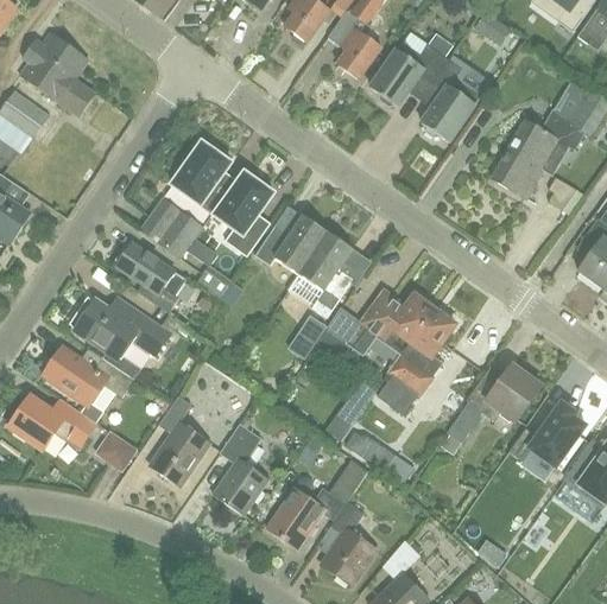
[(0,33),(5,27),(1,25),(14,7),(4,0),(0,0),(0,33)]
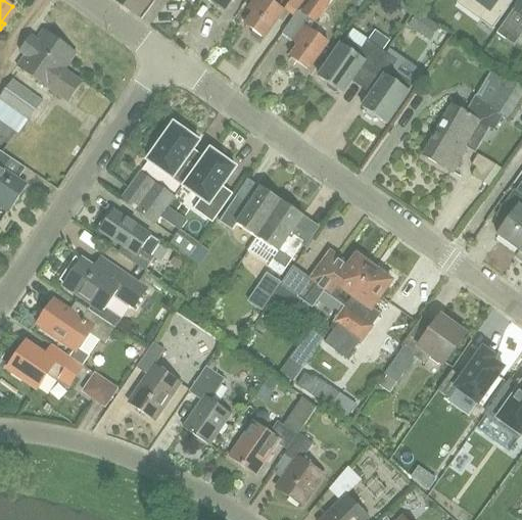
[(212,0),(225,8),(230,0),(212,0)]
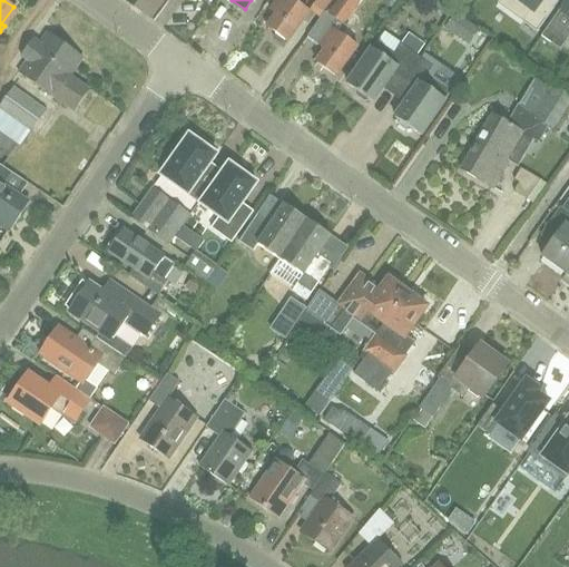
[(274,0),(268,8),(275,12),(266,25),(286,39),(307,9),(296,0),(274,0)]
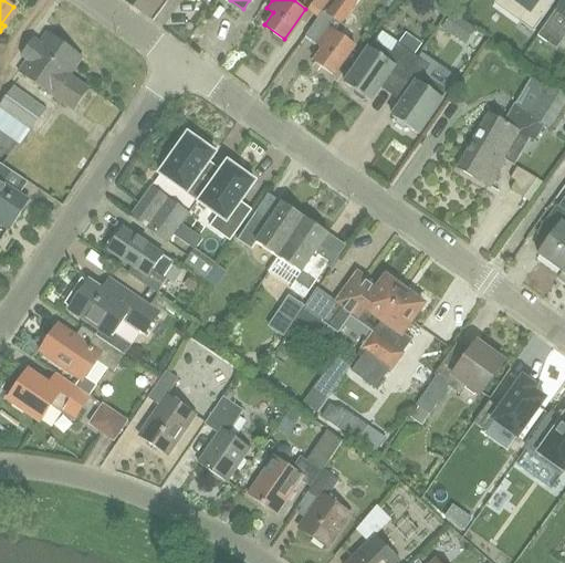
[(312,0),(305,8),(316,16),(327,0),(312,0)]
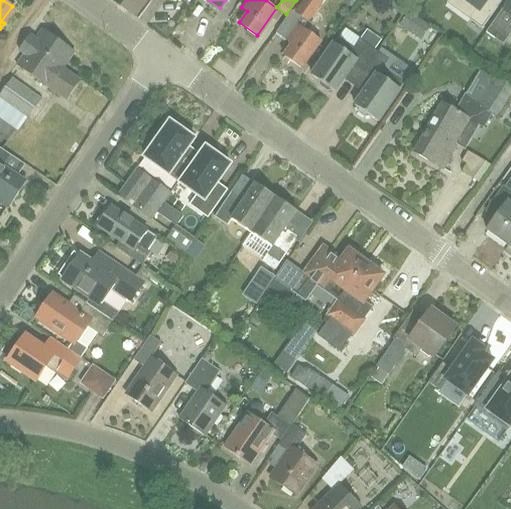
[(291,8),(277,28),(278,29),(287,16),(297,23),(286,37),(285,38),(291,42),(283,53),(282,53),(301,67),(302,66),(320,40),(307,30),(312,23),(307,19),(320,0),(302,0),(295,11),(291,8)]
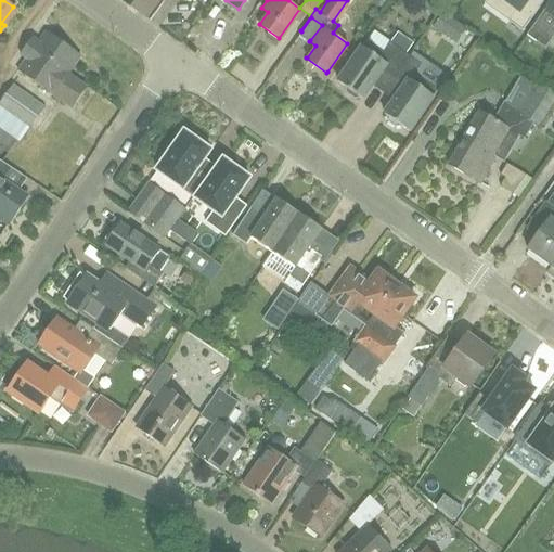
[(505,0),(516,8),(509,20),(522,29),(539,5),(531,0),(505,0)]
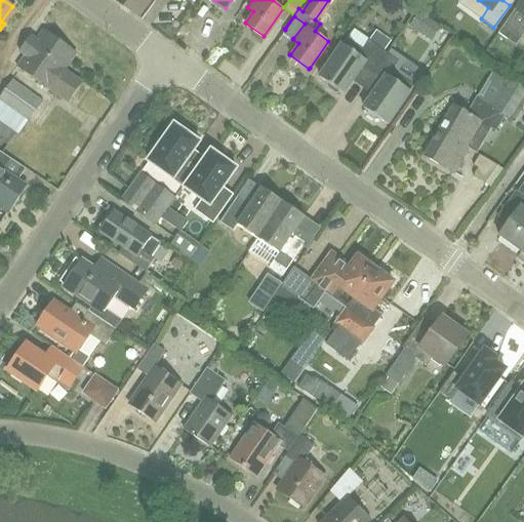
[(516,43),(523,31),(523,0),(519,0),(497,31),(516,43)]
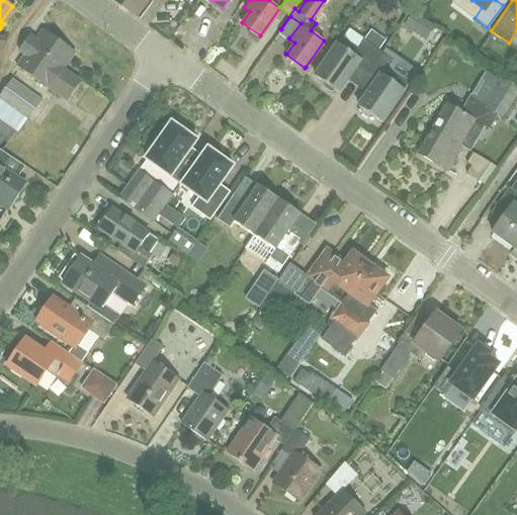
[(16,63),(50,86),(50,85),(69,99),(81,83),(62,70),(75,51),(42,27),(36,35),(31,32),(19,50),(23,53),(16,63)]
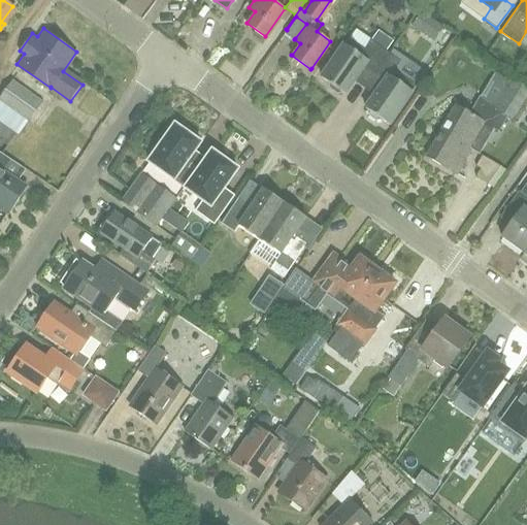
[(344,92),(353,79),(364,64),(374,71),(389,51),(386,48),(392,38),(377,28),(364,47),(349,36),(321,76),(329,81),(330,87),(337,92),(341,91),(344,92)]
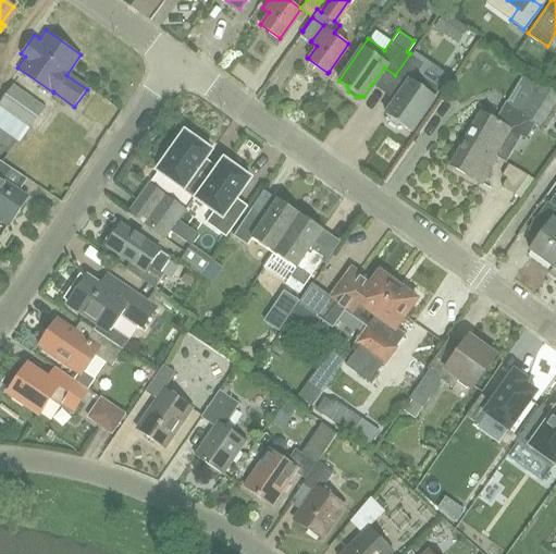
[(410,53),(395,75),(406,83),(385,113),(387,114),(388,120),(396,125),(402,124),(410,130),(440,88),(416,72),(422,62),(410,53)]
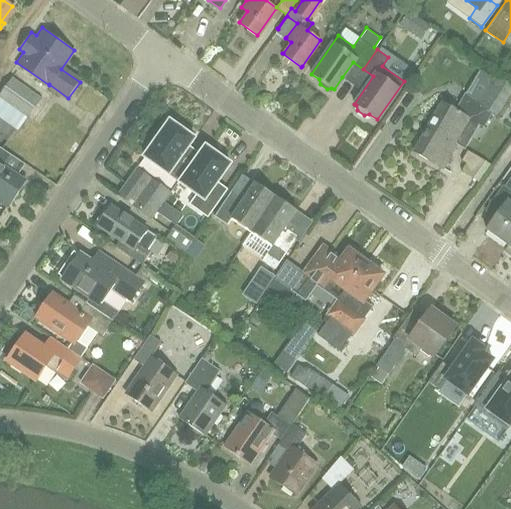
[(442,100),(428,124),(458,142),(464,145),(478,122),(483,124),(491,111),(501,117),(510,99),(510,84),(493,74),(478,99),(467,92),(457,109),(442,100)]
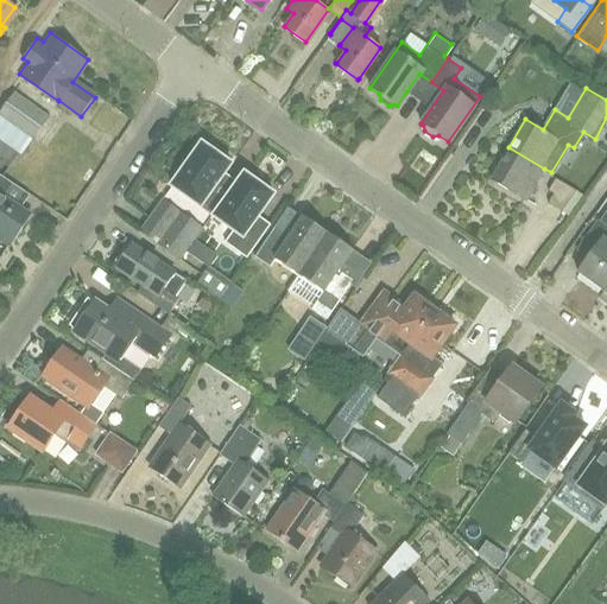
[(14,90),(0,108),(0,115),(33,139),(49,115),(14,90)]
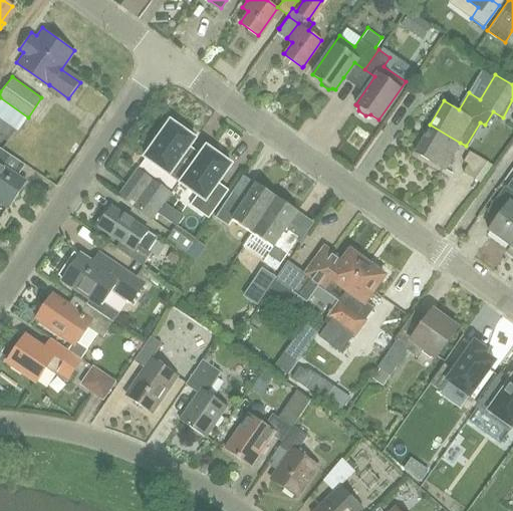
[(140,99),(129,118),(138,123),(148,104),(140,99)]
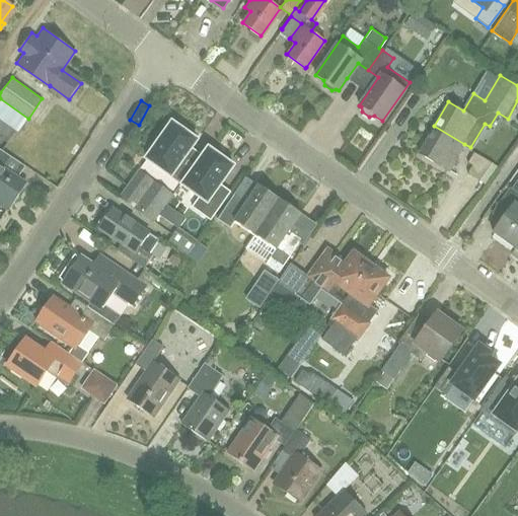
[(0,146),(4,148),(16,130),(0,118),(0,146)]
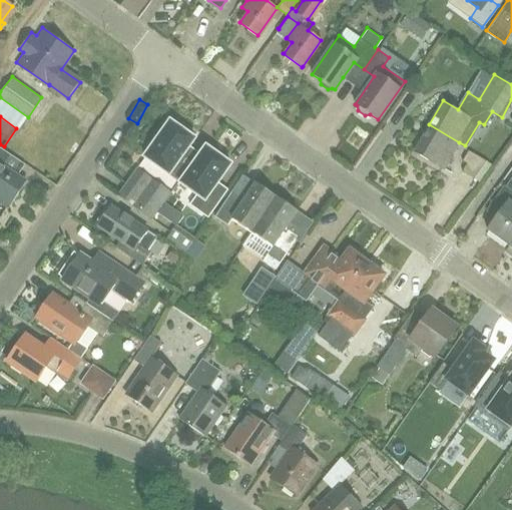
[(180,181),(188,169),(177,161),(194,137),(191,135),(193,131),(181,123),(179,126),(169,119),(144,155),(180,181)]
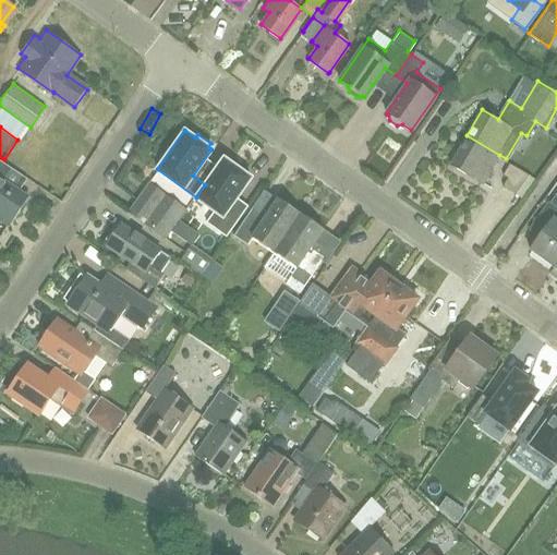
[(498,156),(499,155),(467,135),(451,163),(483,182),(498,156)]
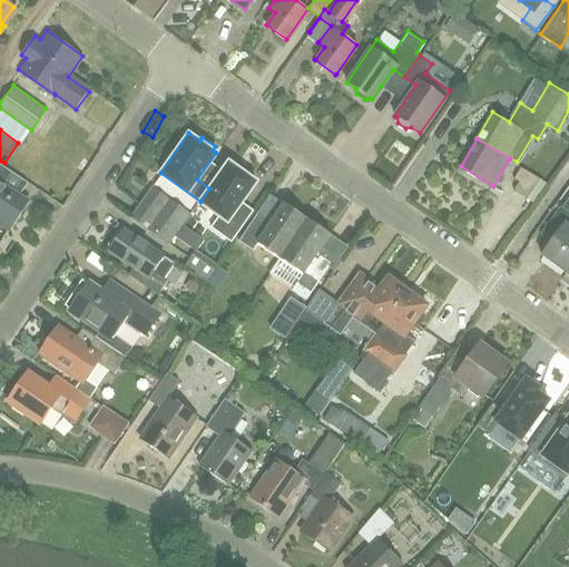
[(236,208),(242,201),(255,181),(245,173),(247,169),(234,160),(232,164),(228,162),(209,188),(200,202),(218,214),(211,226),(231,241),(247,216),(236,208)]
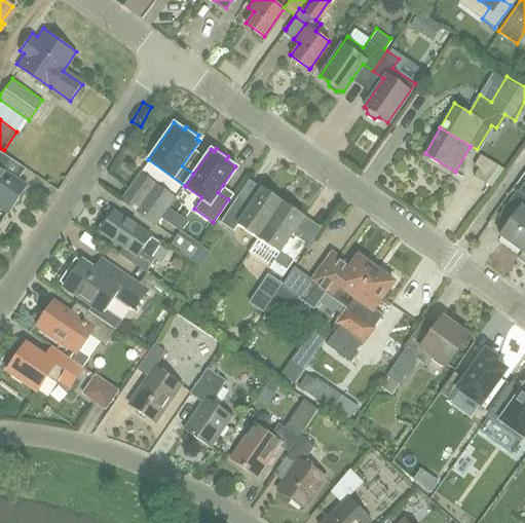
[(0,204),(7,210),(25,184),(0,167),(0,161),(5,154),(0,150),(0,204)]
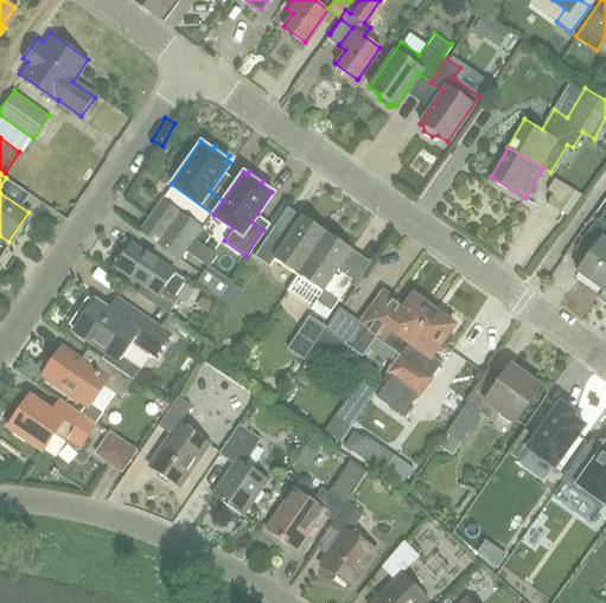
[(561,209),(576,188),(554,175),(554,177),(547,187),(553,191),(547,200),(561,209)]
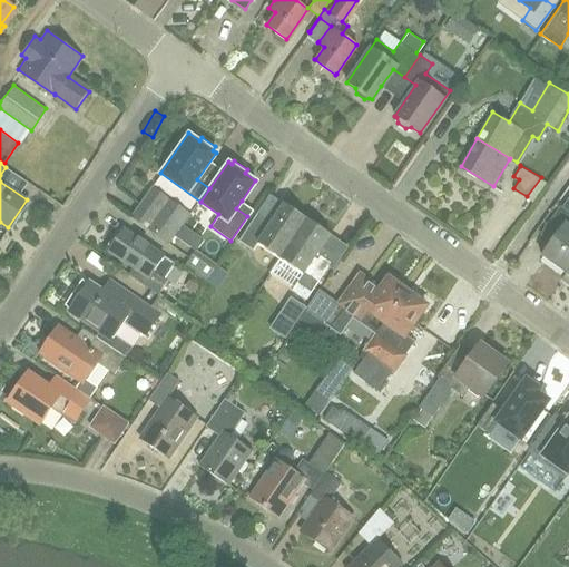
[(168,242),(189,213),(151,186),(131,215),(168,242)]
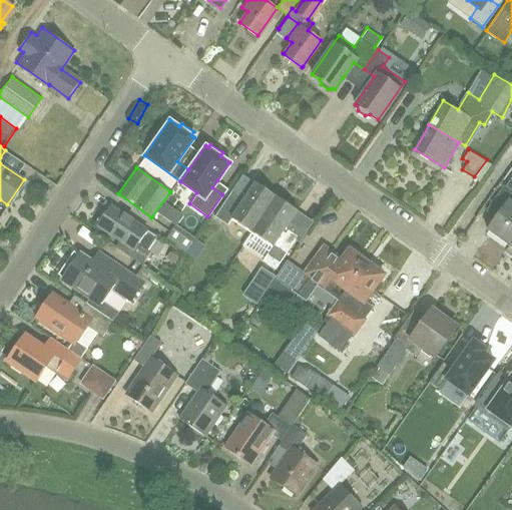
[(231,217),(251,231),(276,195),(254,181),(242,199),(237,200),(228,194),(214,215),(227,223),(231,217)]
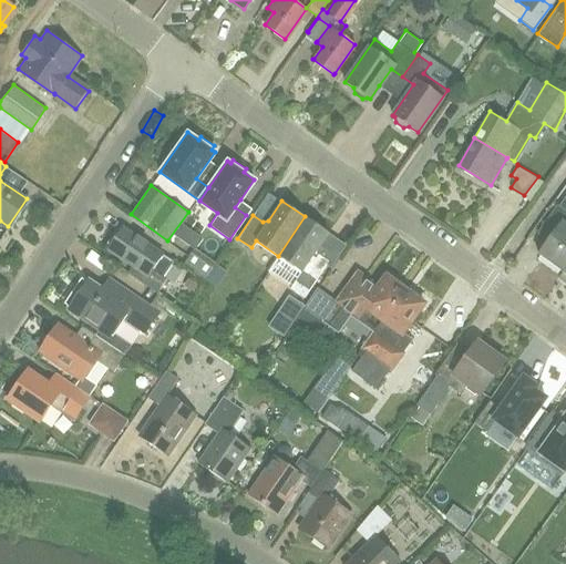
[(304,297),(326,264),(316,257),(315,252),(328,232),(305,216),(278,256),(269,269),(291,285),(290,287),(304,297)]
